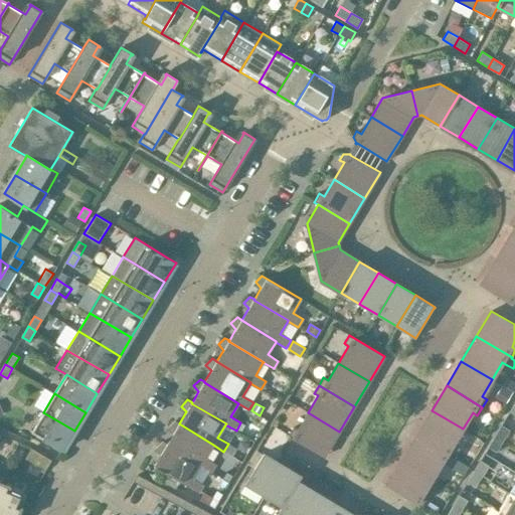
[(463,428),(432,410),(416,436),(452,457),(457,449),(452,446),(463,428)]
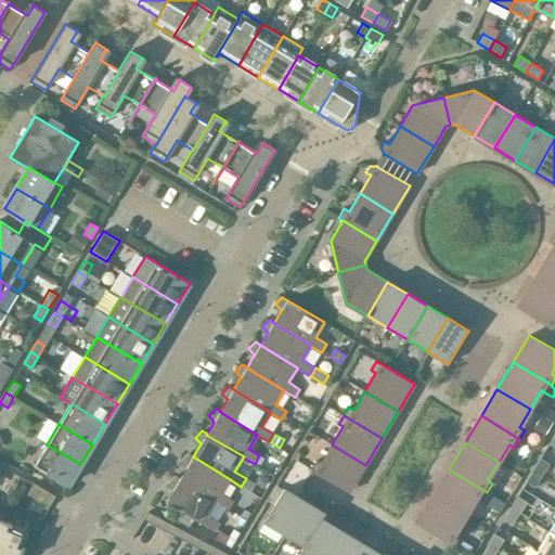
[(68,485),(80,464),(47,444),(35,464),(68,485)]
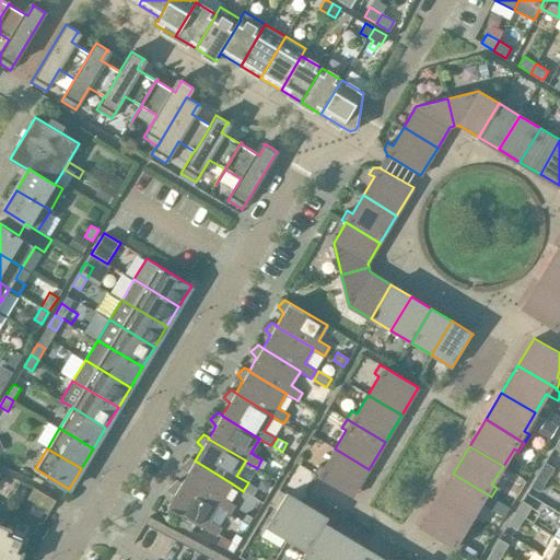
[(352,497),(369,469),(335,448),(324,467),(319,464),(314,474),(352,497)]
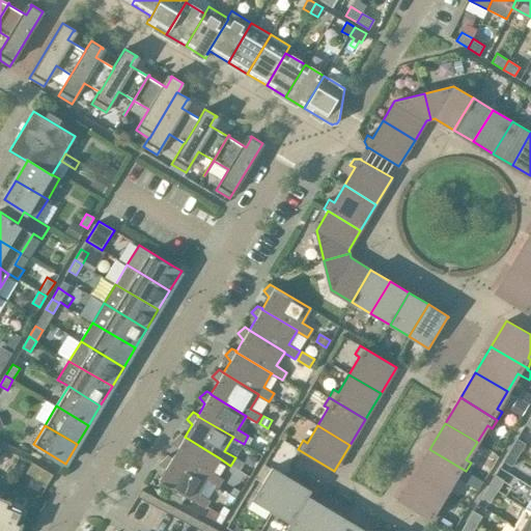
[(179,446),(172,457),(172,458),(207,479),(207,480),(218,486),(225,492),(230,483),(222,478),(212,472),(220,458),(185,437),(180,434),(173,440),(179,446)]
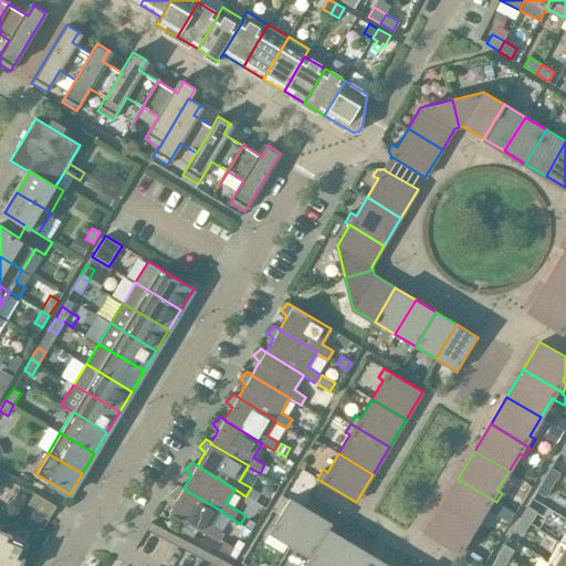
[(544,479),(553,484),(561,472),(551,467),(544,479)]
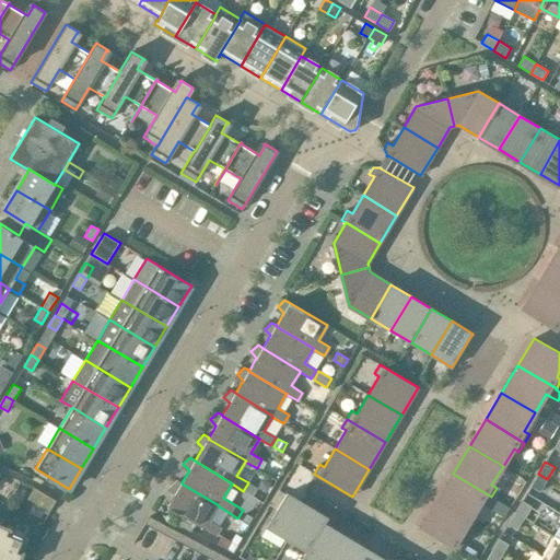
[(453,474),(436,500),(470,521),(481,502),(487,505),(491,497),(453,474)]
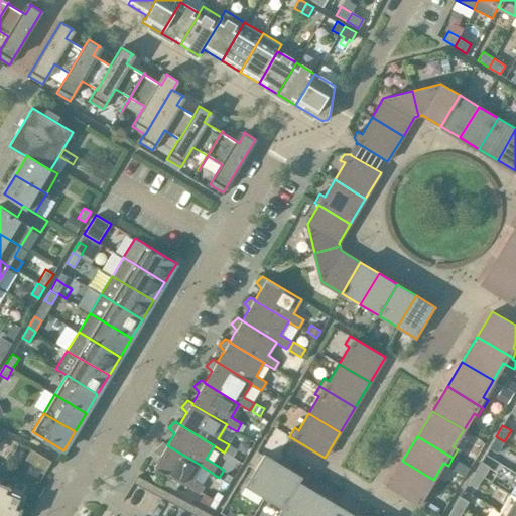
[(498,453),(504,441),(496,436),(489,447),(498,453)]
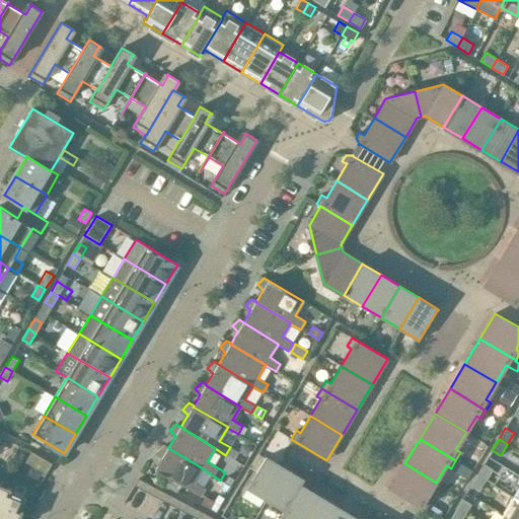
[(195,483),(203,469),(203,468),(168,448),(168,447),(163,445),(157,451),(162,456),(155,469),(200,497),(205,489),(195,483)]
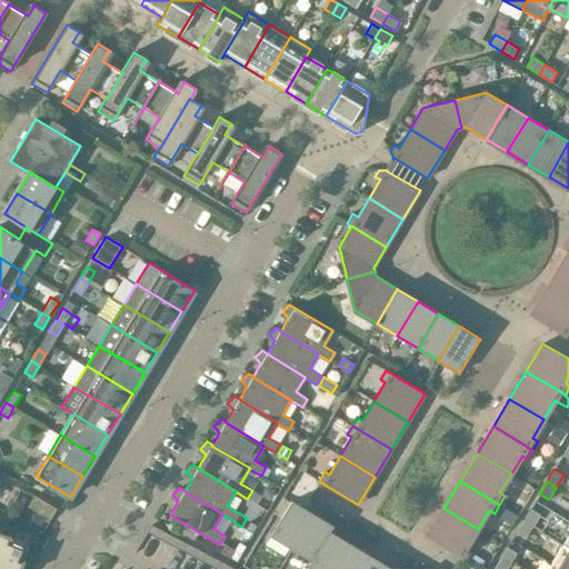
[(253,491),(248,499),(257,503),(261,496),(253,491)]
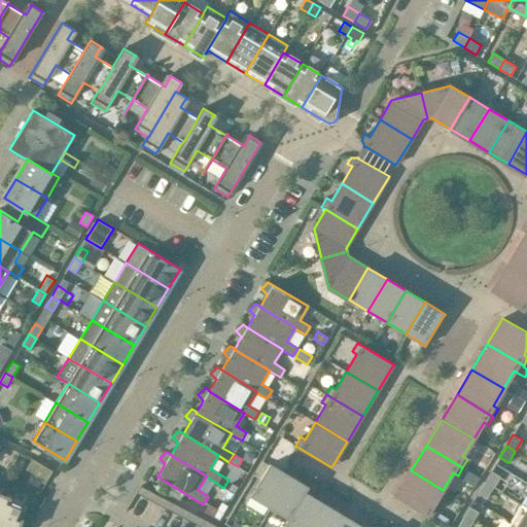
[(26,468),(46,482),(53,470),(32,458),(26,468)]
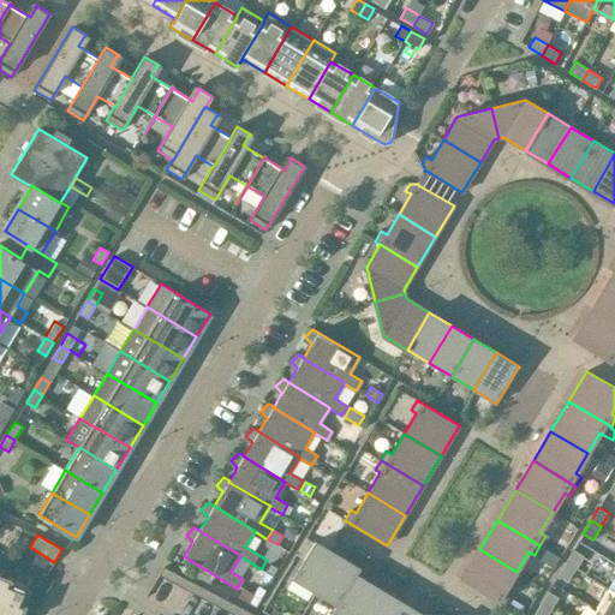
[(292,578),(316,592),(338,555),(315,542),(314,543),(292,578)]
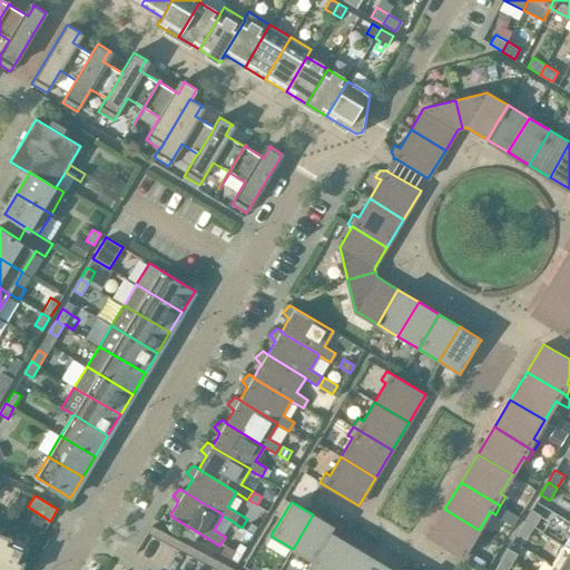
[(468,549),(479,530),(444,509),(423,544),(424,546),(429,538),(467,561),(472,552),(468,549)]
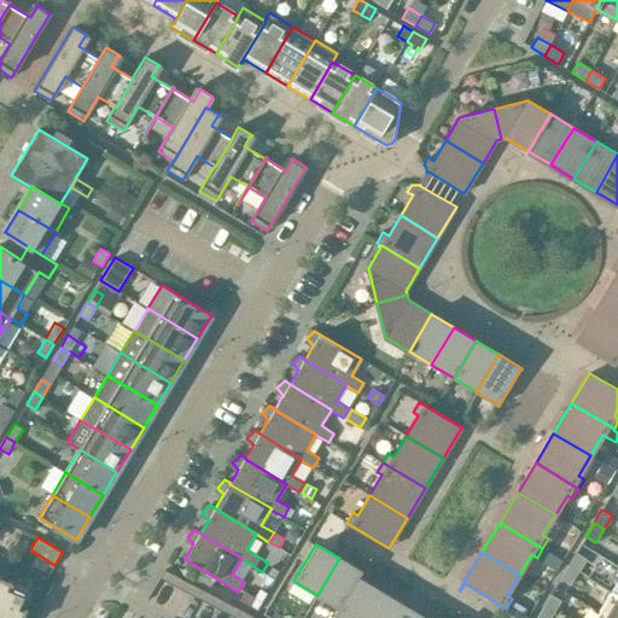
[(569,565),(578,571),(587,558),(576,552),(569,565)]
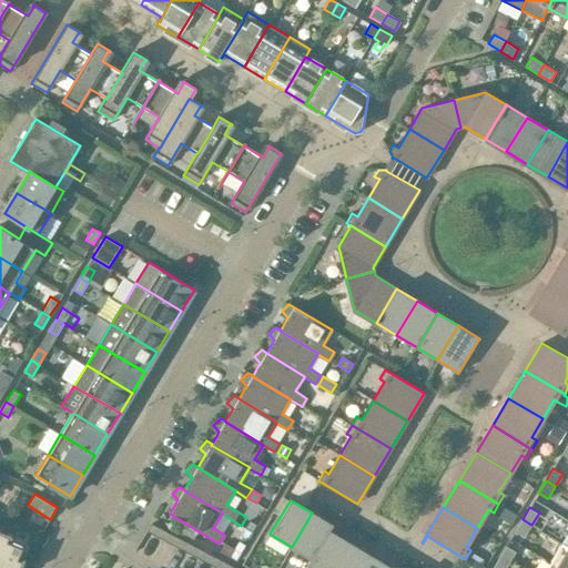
[(292,547),(311,559),(312,559),(333,525),(312,513),(292,547)]
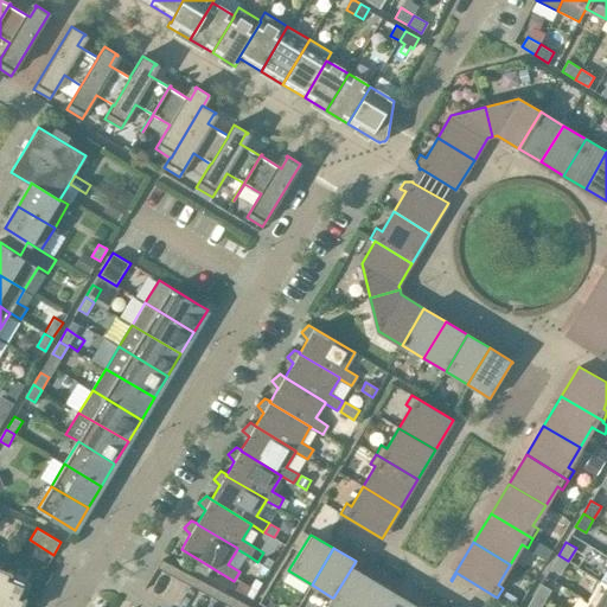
[(568,561),(558,555),(550,568),(561,574),(568,561)]
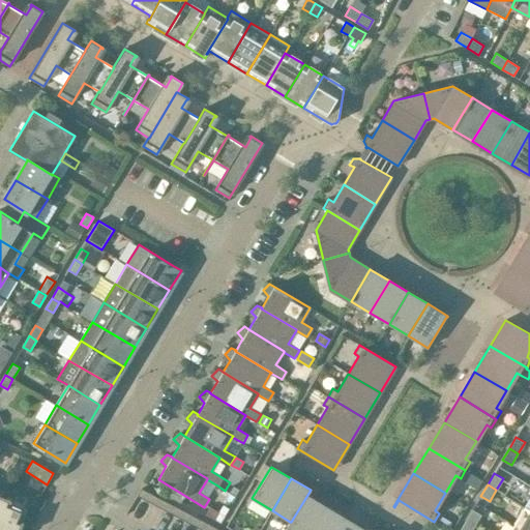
[(233,486),(230,492),(235,495),(239,490),(233,486)]
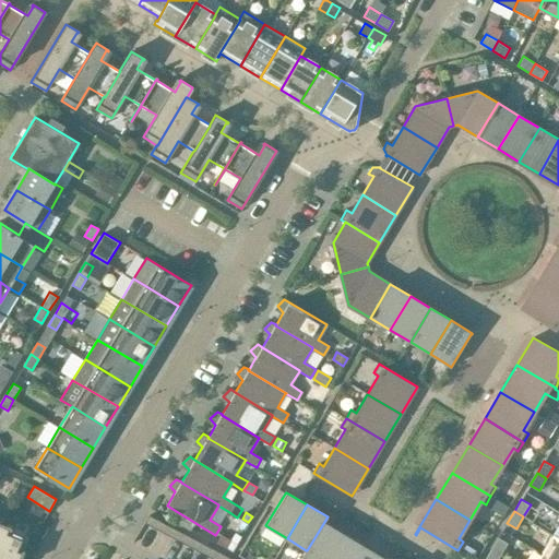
[(157,530),(161,522),(149,515),(144,523),(157,530)]
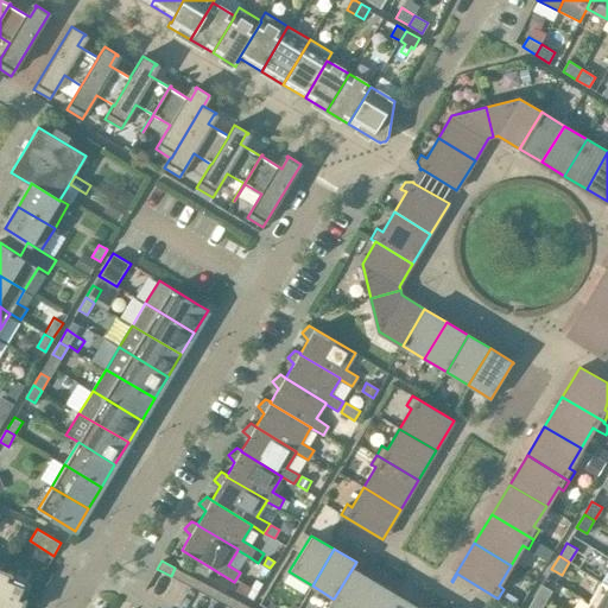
[(329,605),(335,607),(358,607),(374,581),(353,569),(356,563),(356,562),(334,599),(333,599),(329,605)]
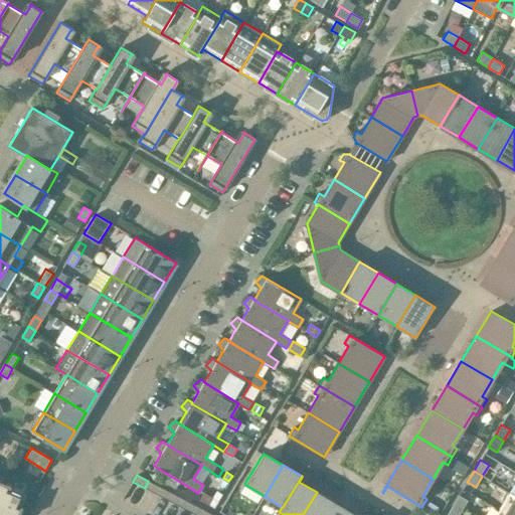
[(2,481),(0,485),(0,514),(18,514),(22,507),(20,506),(25,494),(9,487),(10,485),(2,481)]
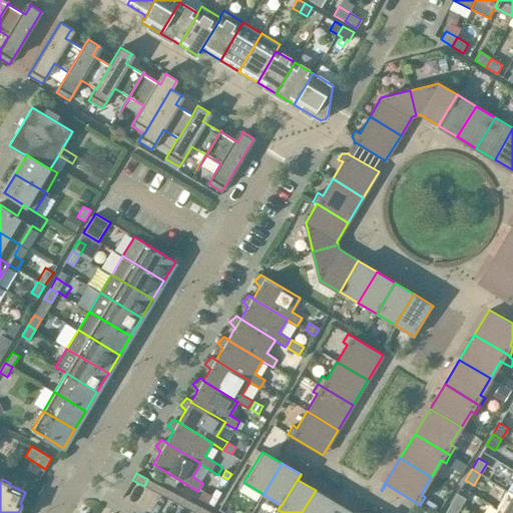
[(159,484),(147,479),(144,486),(155,491),(159,484)]
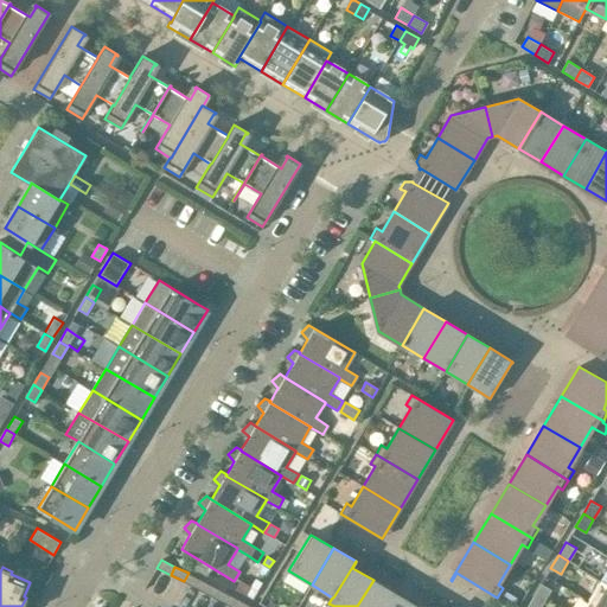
[(202,580),(189,573),(184,581),(197,588),(202,580)]
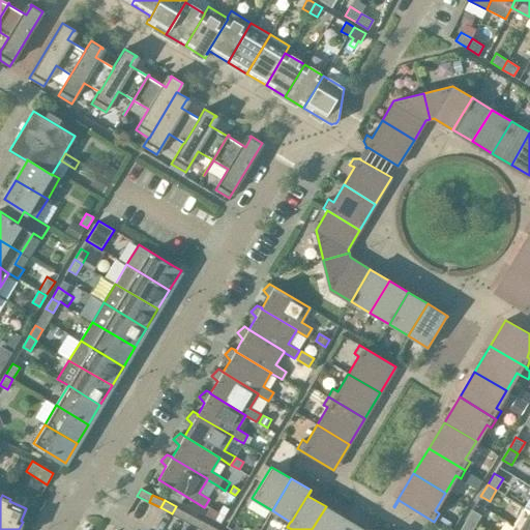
[(187,512),(176,506),(172,513),(183,520),(187,512)]
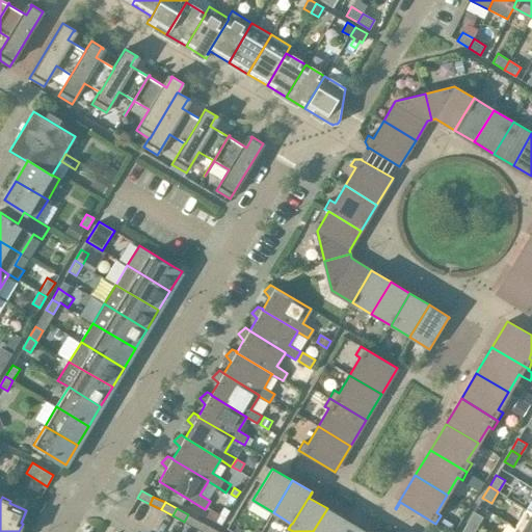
[(313,531),(339,531),(347,521),(327,508),(313,531)]
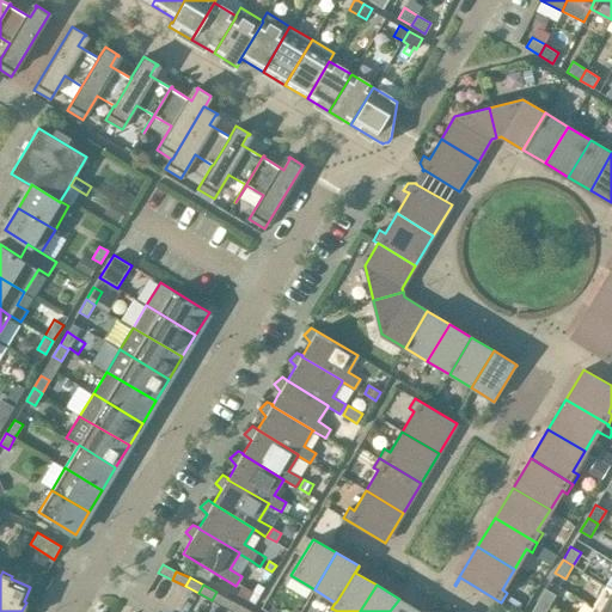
[(242,586),(237,594),(249,600),(255,604),(261,595),(242,586)]
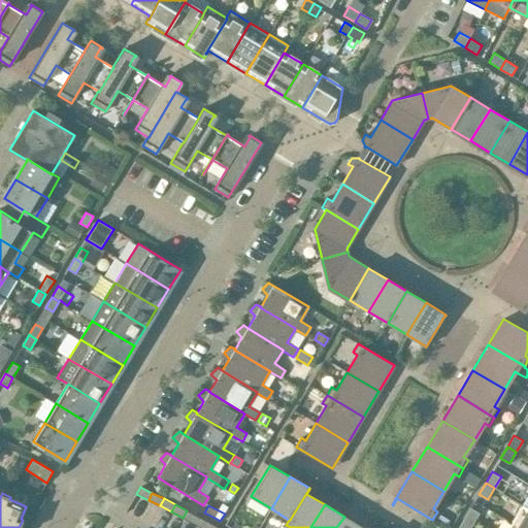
[(527,527),(527,508),(522,505),(512,524),(519,527),(527,527)]
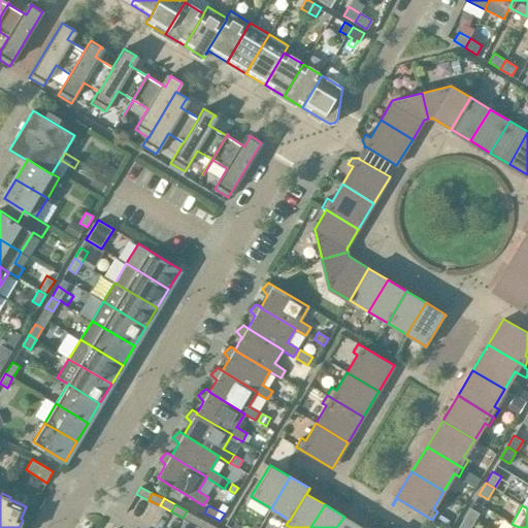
[(464,519),(472,524),(480,513),(470,507),(464,519)]
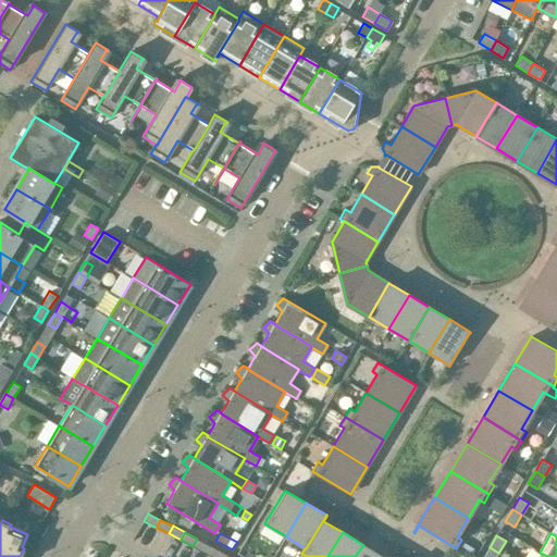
[(209,545),(197,539),(193,546),(205,553),(209,545)]
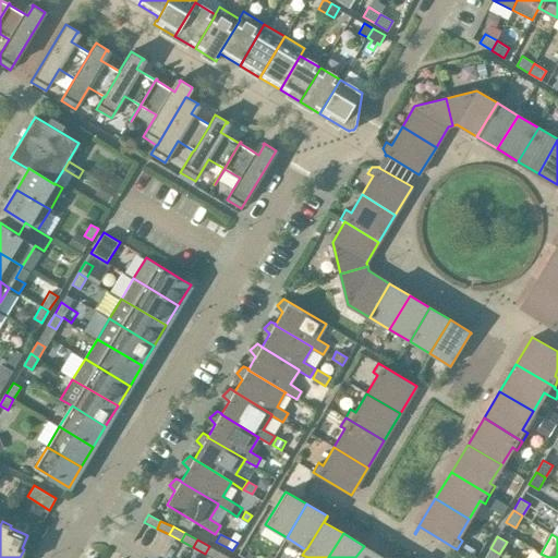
[(218,557),(221,553),(209,546),(205,554),(213,557),(218,557)]
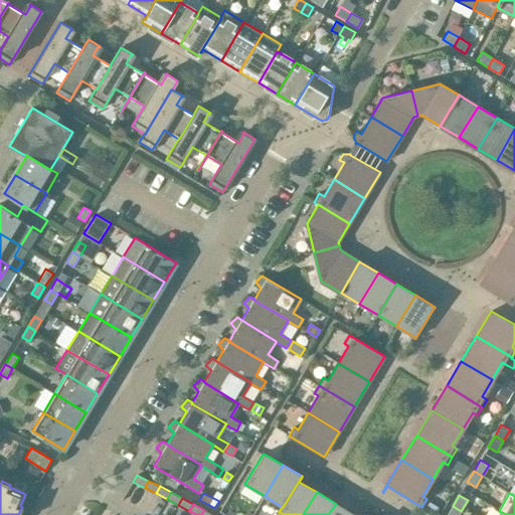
[(328,514),(353,514),(354,514),(336,504),(328,514)]
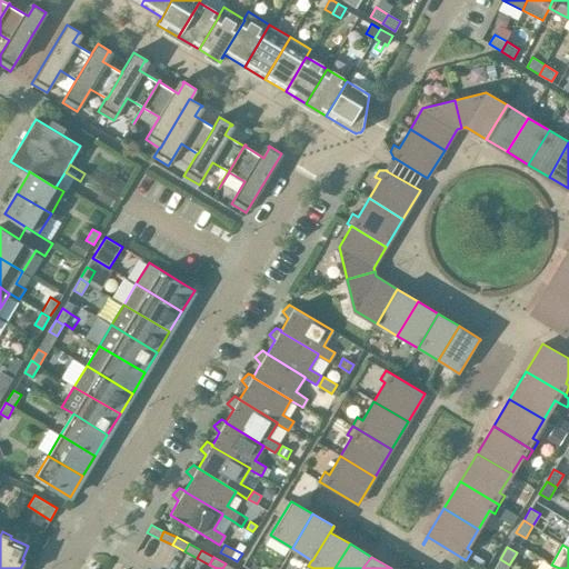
[(506,568),(509,565),(500,559),(493,568),(506,568)]
